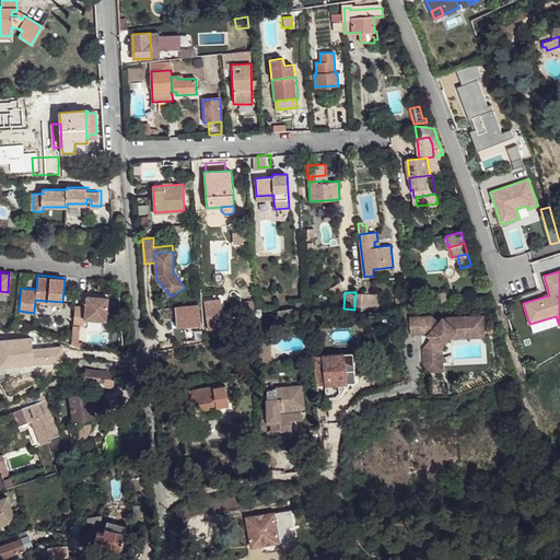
[(356,292),(354,305),(358,305),(358,311),(365,311),(365,305),(368,305),(369,293),(356,292)]
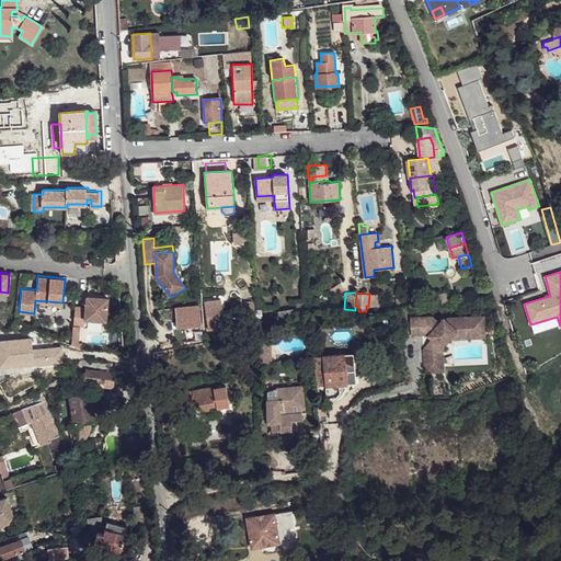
[(369,299),(368,306),(381,307),(382,294),(369,294),(369,299)]
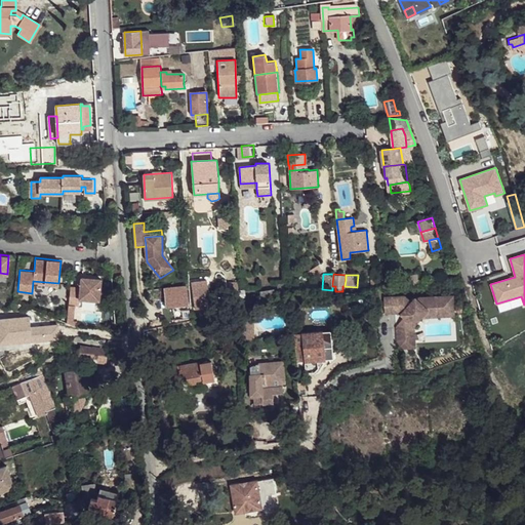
[(80,287),(70,286),(69,304),(78,305),(78,298),(98,299),(101,279),(81,277),(80,287)]
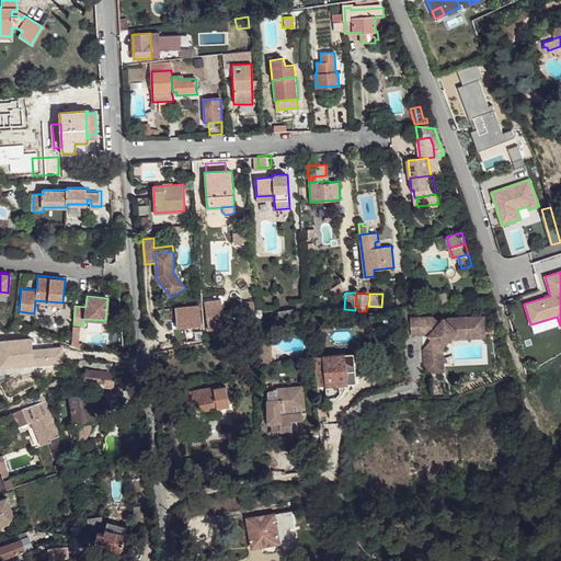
[(297,308),(298,317),(308,316),(306,301),(297,302),(297,308)]
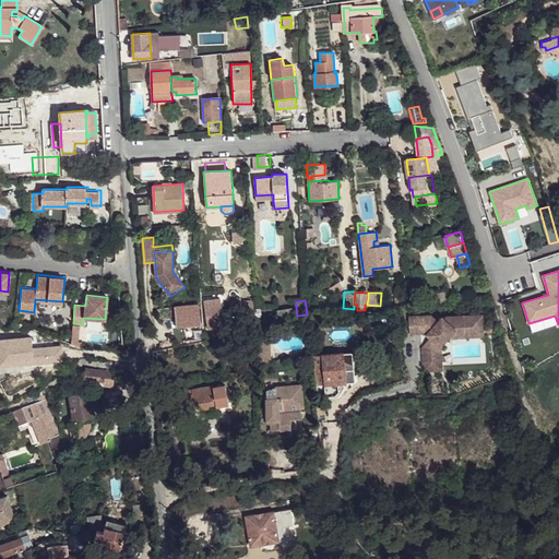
[(183,328),(185,341),(202,340),(200,304),(174,305),(176,328),(183,328)]
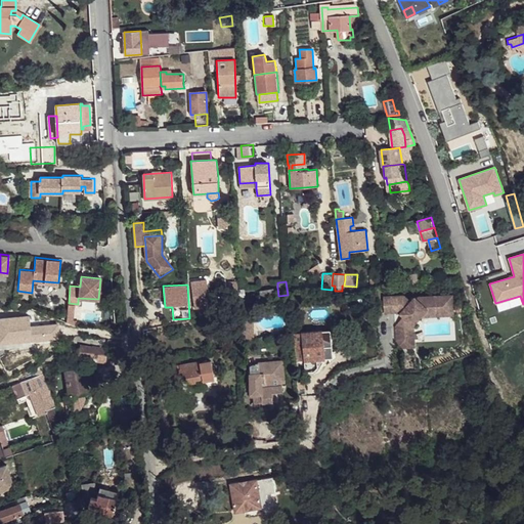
[(278,296),(277,288),(260,291),(261,299),(278,296)]
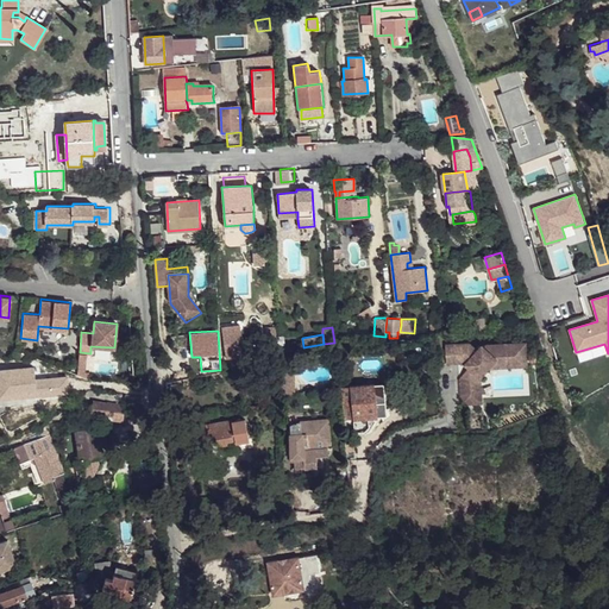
[(470,343),(446,344),(447,363),(464,362),(470,368),(460,378),(462,405),(477,403),(477,393),(482,391),(481,378),(490,368),(498,358),(510,357),(512,366),(528,365),(527,341),(483,344),(478,350),(470,343)]
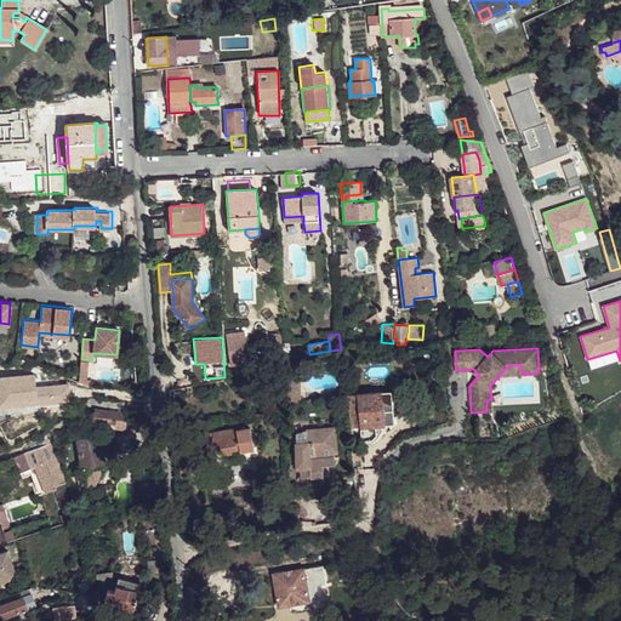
[(231,365),(241,364),(240,352),(229,354),(231,365)]
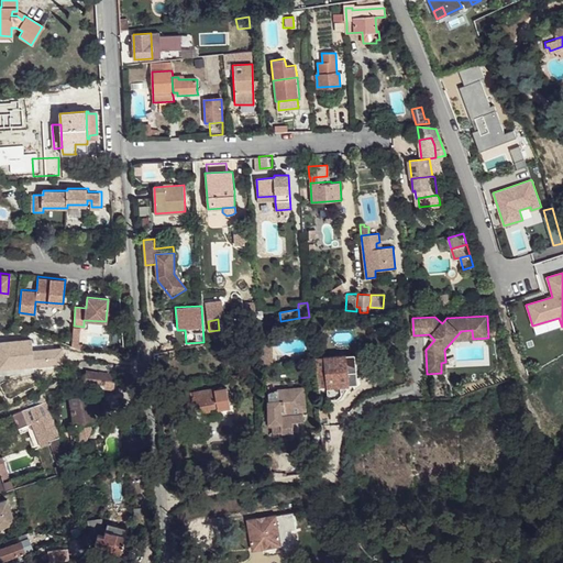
[(472,330),(461,331),(453,340),(473,339),(472,330)]
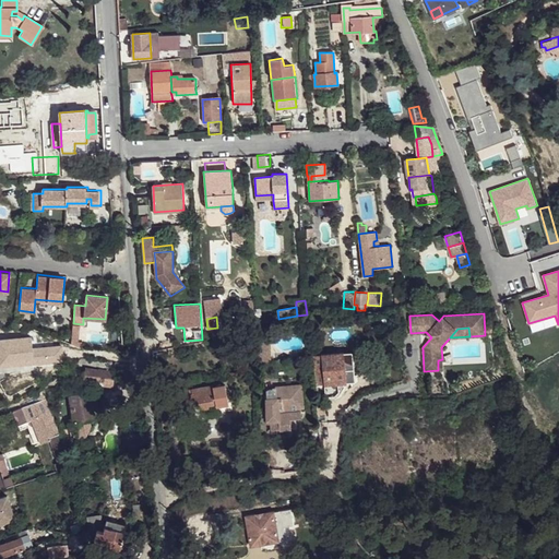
[(270,335),(257,335),(258,364),(271,364),(270,335)]
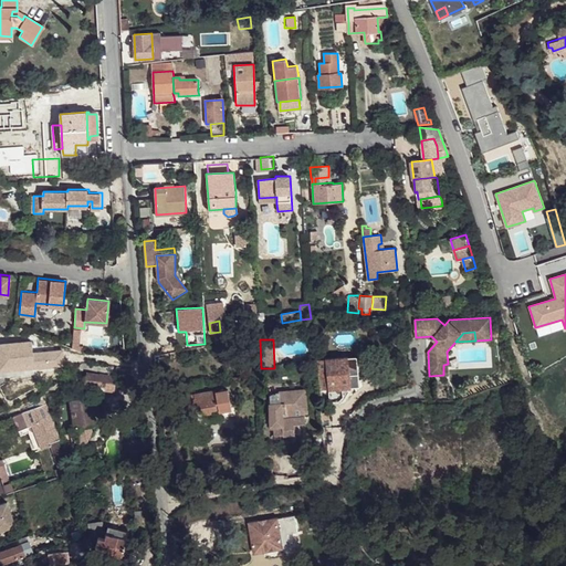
[(30,366),(41,365),(40,350),(40,349),(28,350),(30,366)]
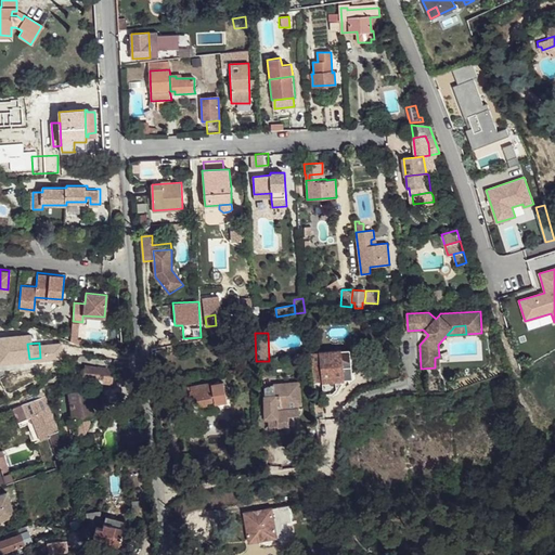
[(40,358),(62,357),(61,343),(39,344),(40,358)]
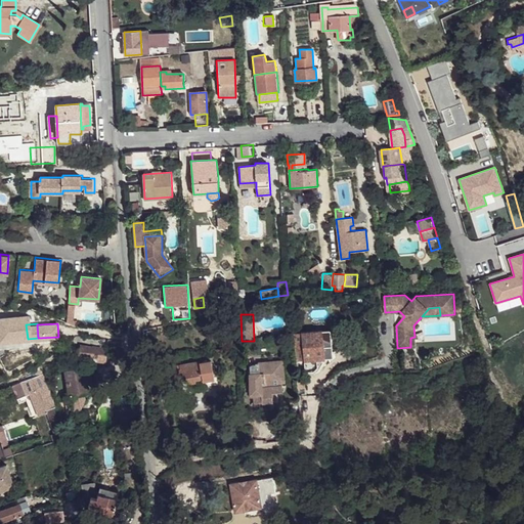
[(304,359),(304,360),(333,357),(331,344),(323,345),(321,330),(301,332),(302,342),(295,343),(297,360),(304,359)]
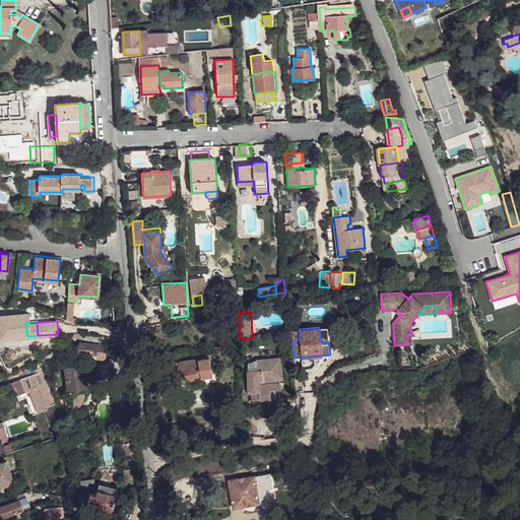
[(293,340),(300,339),(299,329),(290,330),(291,340),(293,340)]
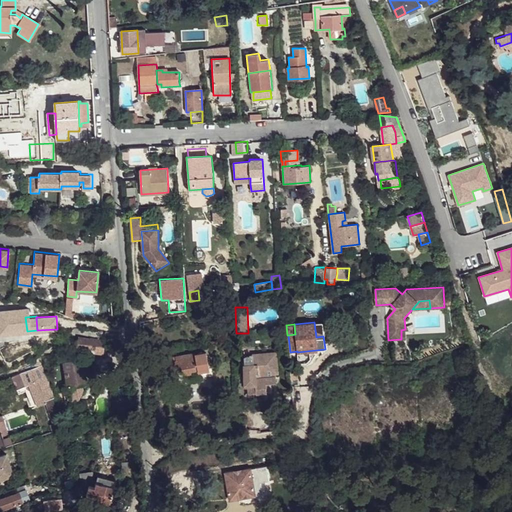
[(88,348),(89,337),(79,335),(77,347),(88,348)]
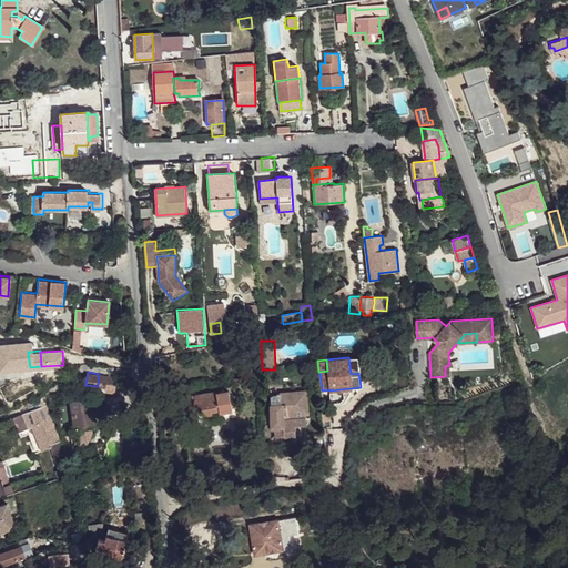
[(107,387),(114,388),(117,377),(108,375),(99,374),(98,386),(107,387)]
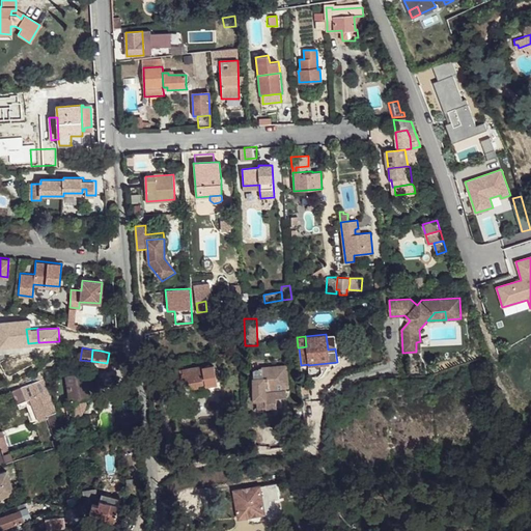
[(218,383),(214,364),(202,366),(202,365),(182,369),(183,373),(158,379),(161,392),(173,389),(172,387),(185,385),(192,387),(198,386),(198,384),(204,383),(205,386),(218,383)]
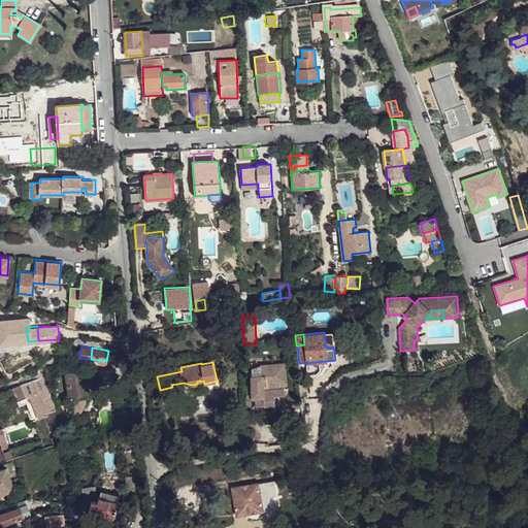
[(257,400),(257,405),(274,403),(274,401),(277,401),(276,394),(285,394),(284,385),(287,384),(285,362),(261,364),(260,365),(258,365),(257,366),(256,366),(255,366),(254,367),(253,368),(252,368),(252,400),(257,400)]
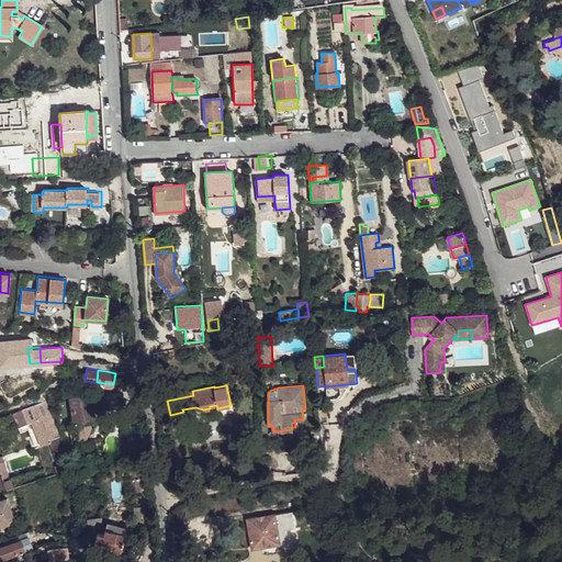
[(89,393),(69,397),(75,424),(77,424),(79,434),(86,433),(85,429),(83,423),(86,422),(90,422),(94,420),(92,411),(90,400),(89,393)]
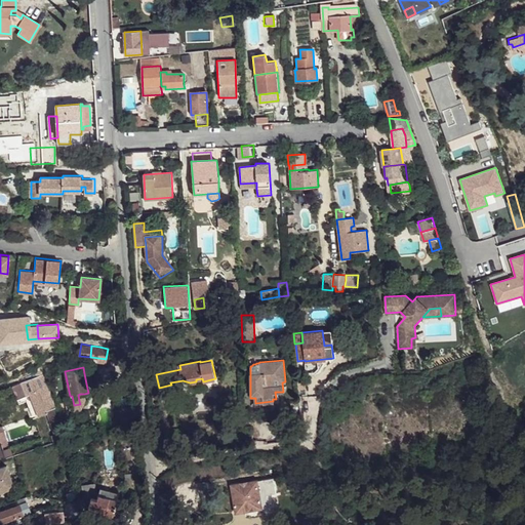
[(44,374),(10,385),(15,398),(32,393),(39,415),(47,413),(54,435),(51,435),(53,441),(62,439),(61,433),(63,432),(59,423),(61,423),(44,374)]
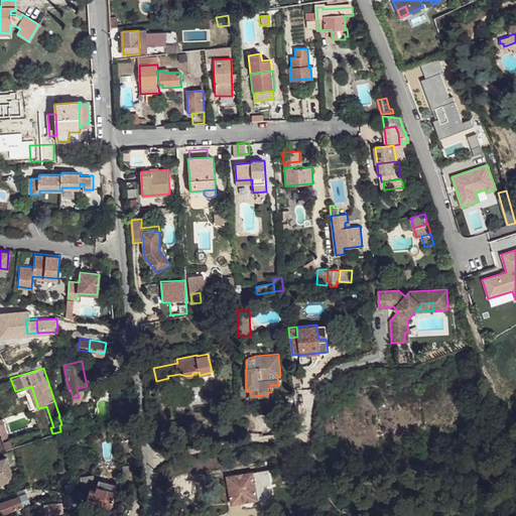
[(41,428),(38,420),(32,422),(35,430),(41,428)]
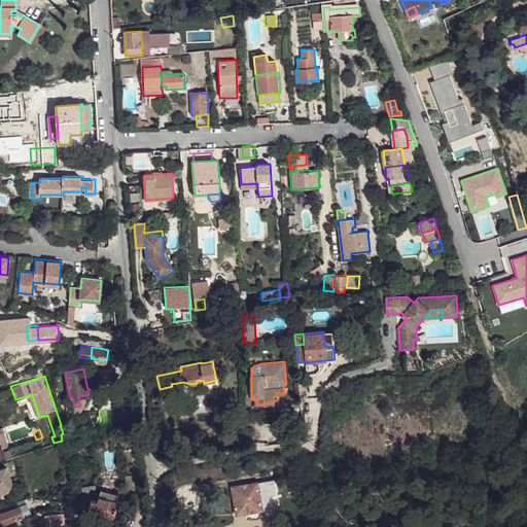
[(0,468),(0,493),(13,489),(6,466),(0,468)]
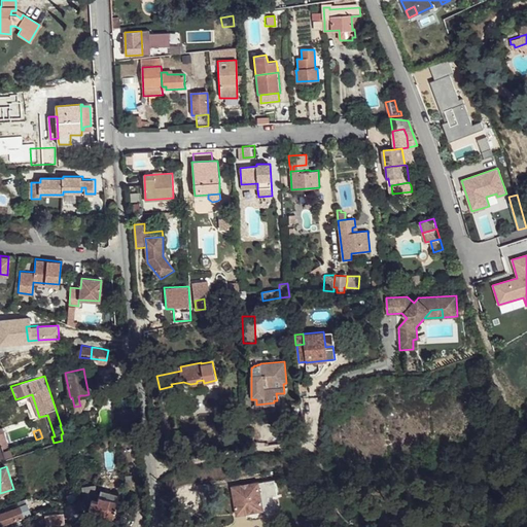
[(261,497),(276,494),(274,480),(258,482),(261,497)]
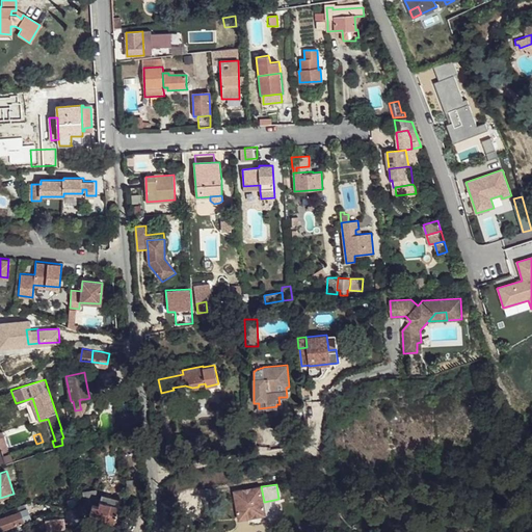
[(265,514),(266,514),(264,502),(261,486),(235,491),(240,519),(248,517),(265,514)]
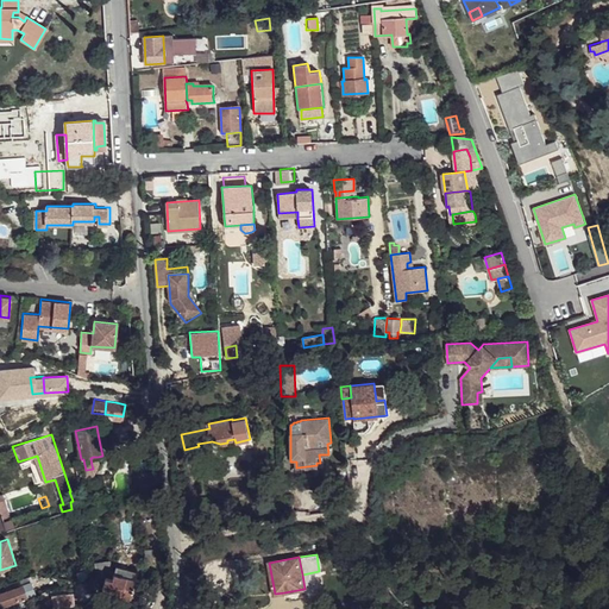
[(99,575),(112,573),(111,565),(98,566),(99,575)]
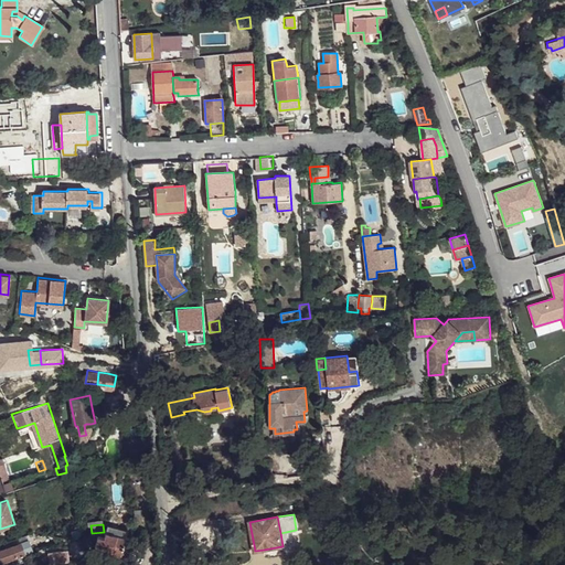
[(126,537),(127,530),(108,524),(105,532),(126,537)]
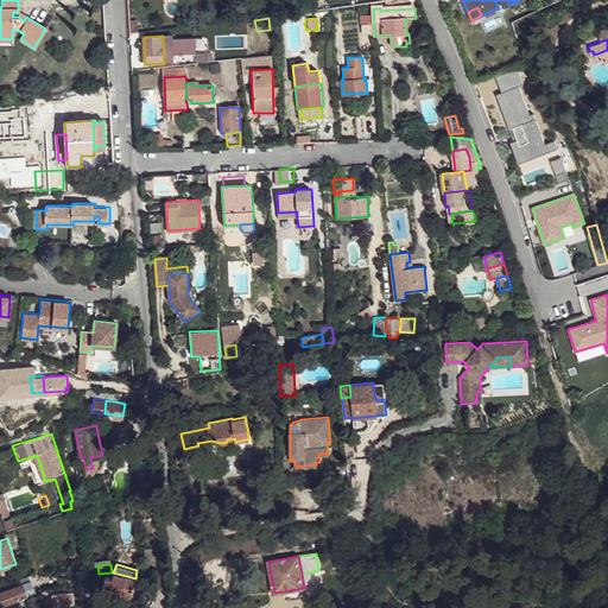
[(103,591),(130,599),(135,578),(113,572),(112,577),(105,575),(102,586),(103,591)]
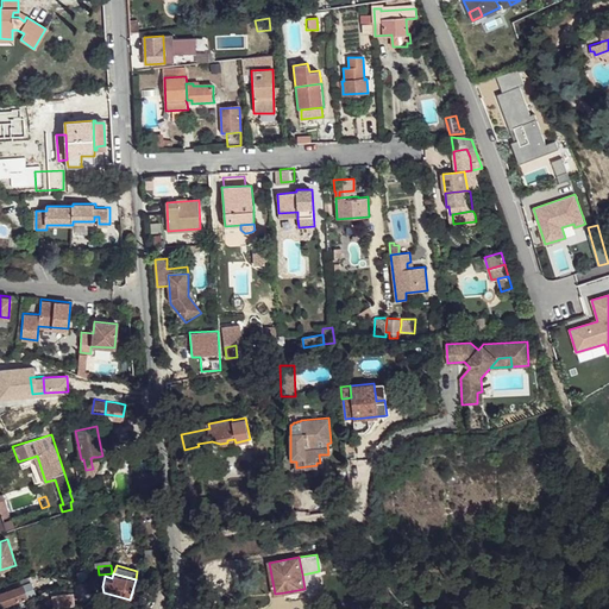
[(26,596),(35,594),(30,582),(23,584),(26,596)]
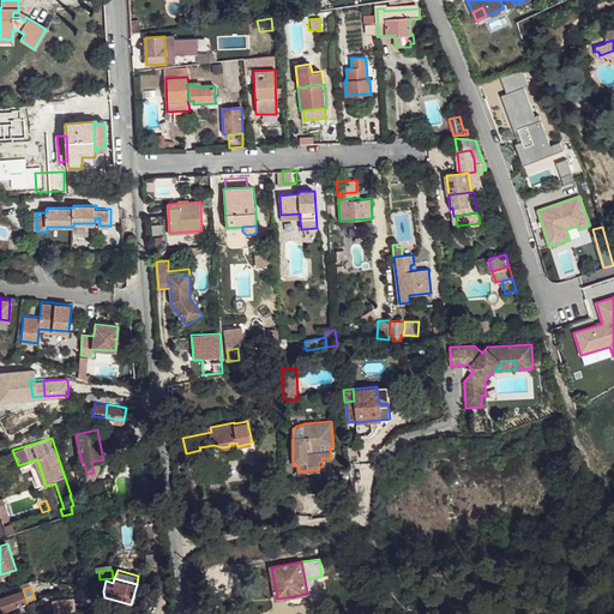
[(12,606),(26,601),(23,589),(8,594),(12,606)]
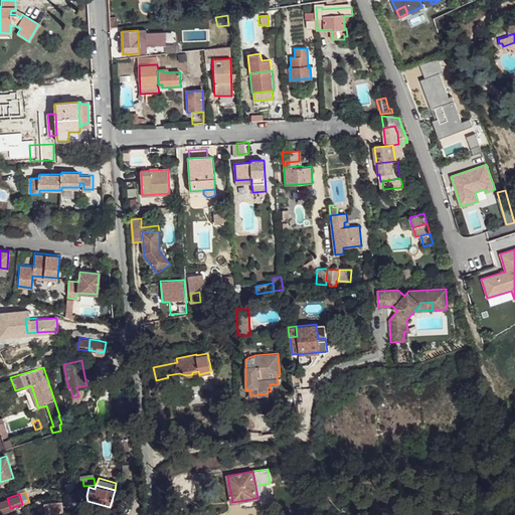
[(0,505),(2,511),(10,508),(7,498),(0,500),(0,505)]
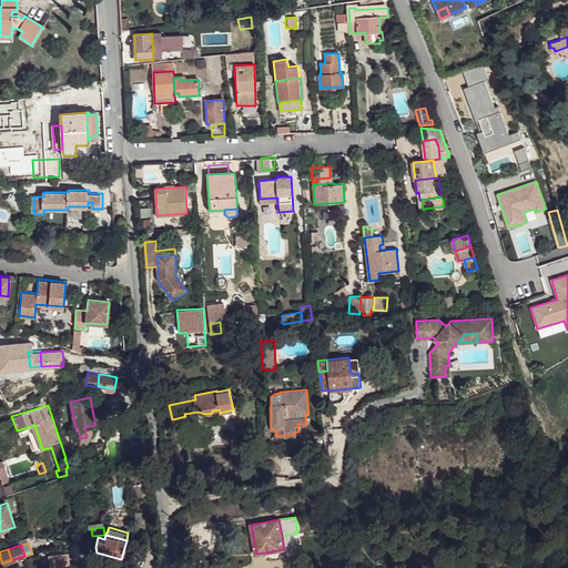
[(271,560),(284,558),(283,549),(265,553),(265,555),(270,555),(271,560)]
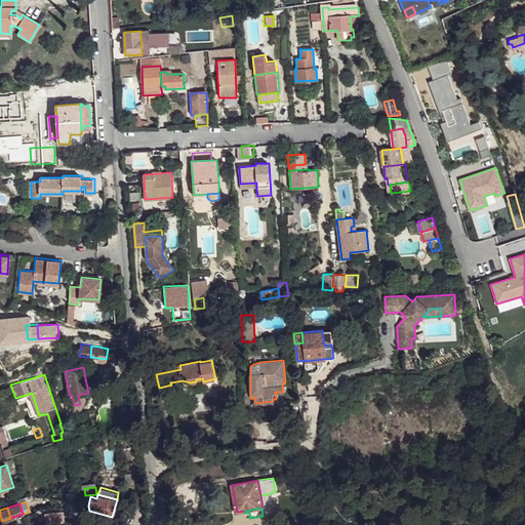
[(55,523),(65,522),(64,512),(45,514),(46,524),(55,523)]
